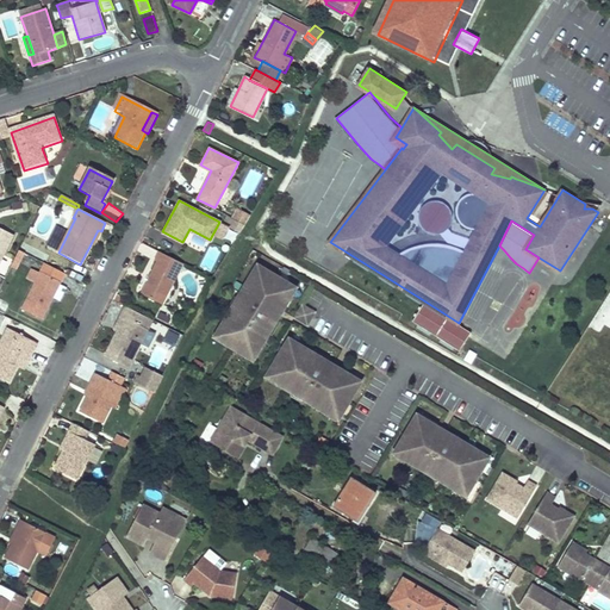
[(228,226),(219,222),(212,234),(222,238),(228,226)]
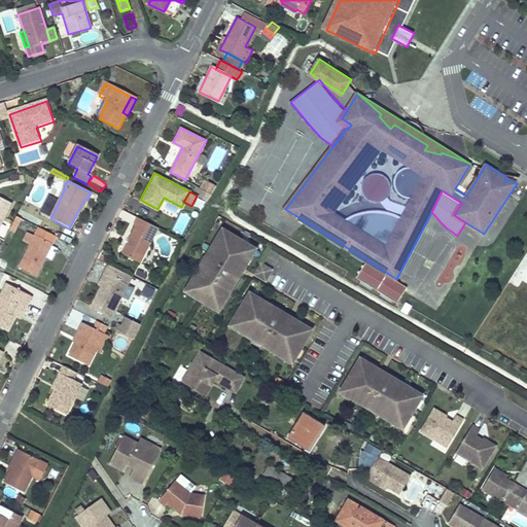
[(0,226),(11,205),(0,199),(0,226)]
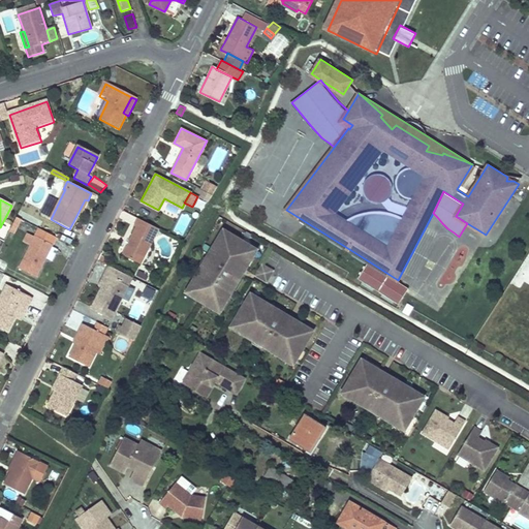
[(81,214),(88,200),(85,199),(79,212),(81,214)]
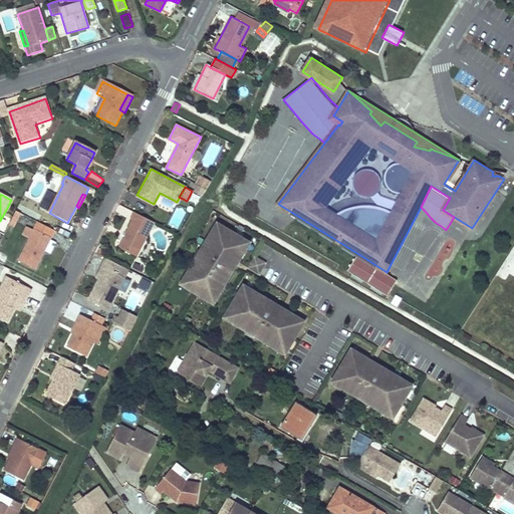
[(155,221),(134,210),(130,218),(133,220),(118,246),(137,256),(155,221)]
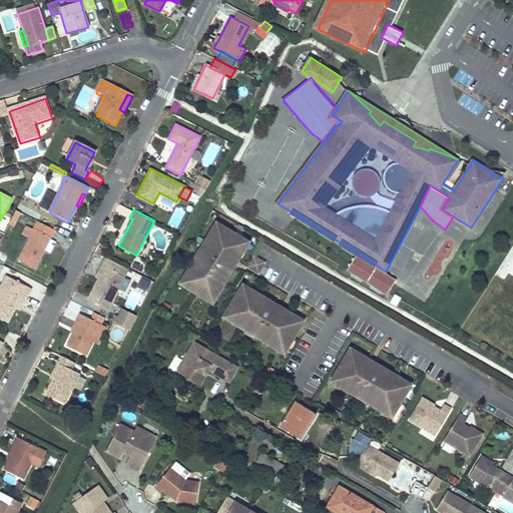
[(13,227),(21,212),(16,210),(8,225),(13,227)]
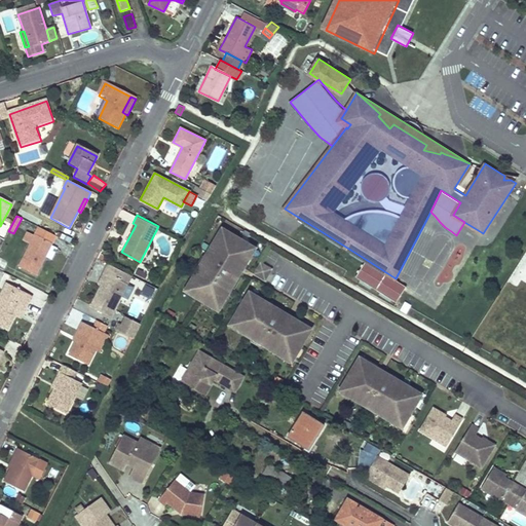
[(57,237),(39,227),(19,266),(37,275),(57,237)]
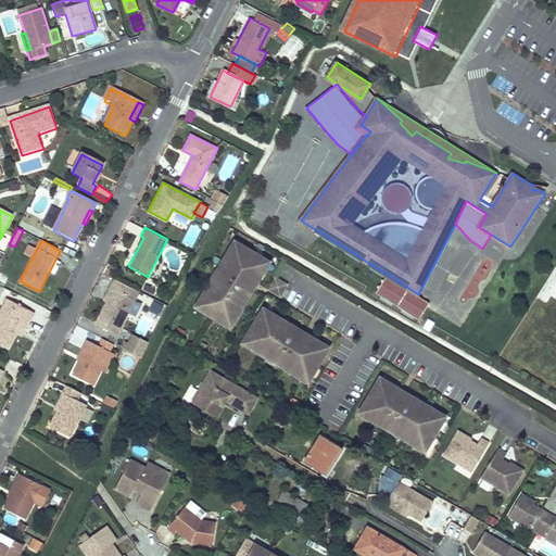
[(240,243),(236,241),(231,248),(236,251),(240,243)]
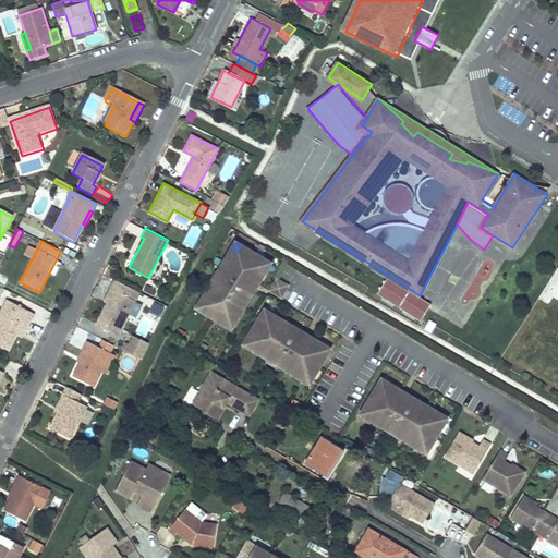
[(206,303),(203,311),(231,328),(235,320),(241,324),(249,311),(247,310),(258,290),(261,291),(271,271),(266,269),(270,262),(241,244),(237,252),(232,249),(221,267),(222,268),(210,288),(209,287),(202,300),(206,303)]
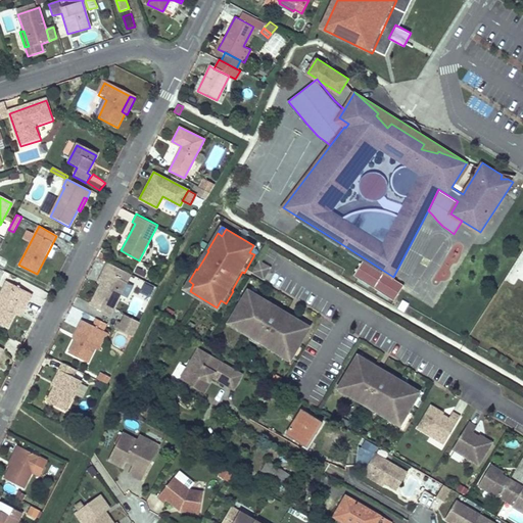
[(34,235),(28,231),(22,239),(30,242),(34,235)]
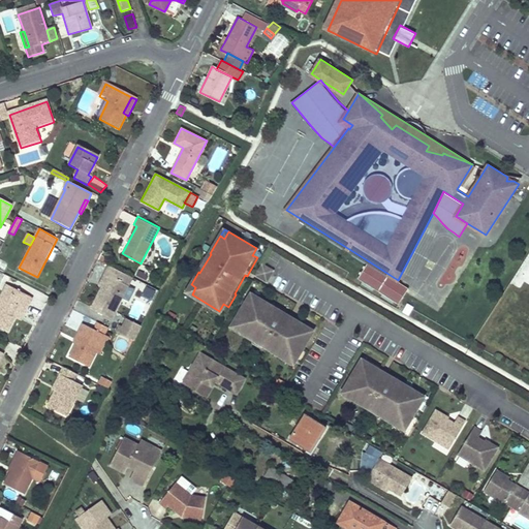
[(261,251),(256,248),(252,255),(257,257),(261,251)]
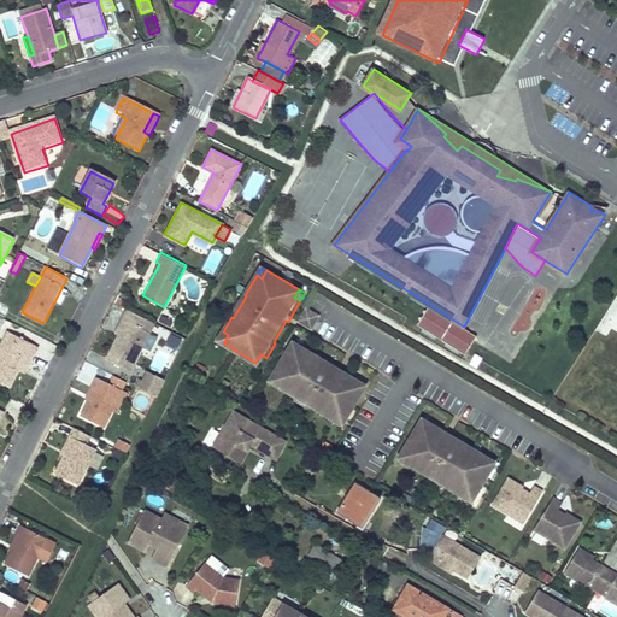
[(464,327),(430,305),(418,323),(465,353),(477,335),(464,327)]
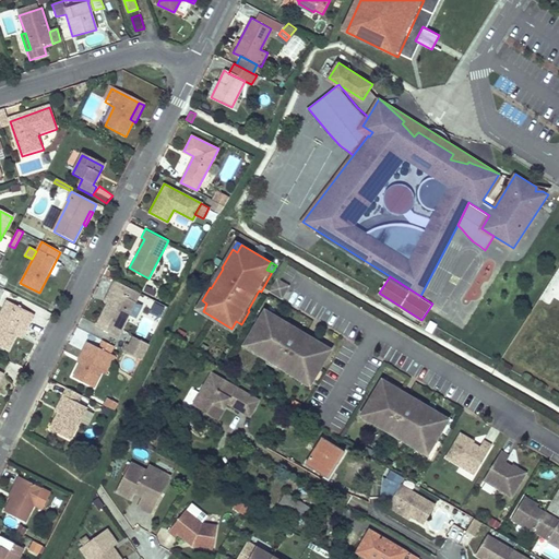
[(116,334),(139,290),(115,277),(109,287),(113,289),(116,290),(110,300),(108,299),(95,323),(116,334)]
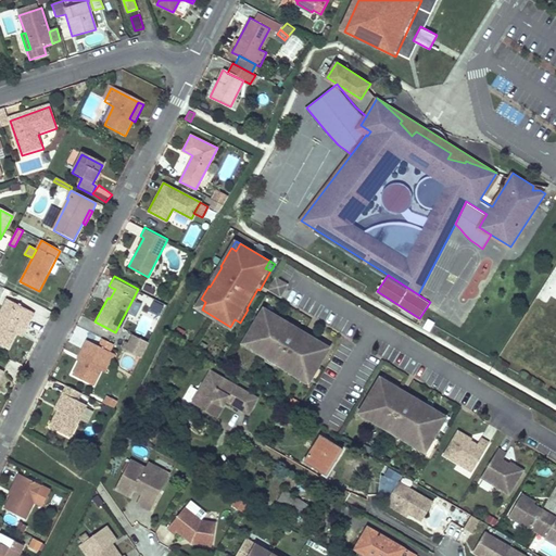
[(292,286),(281,279),(274,291),(286,298),(292,286)]
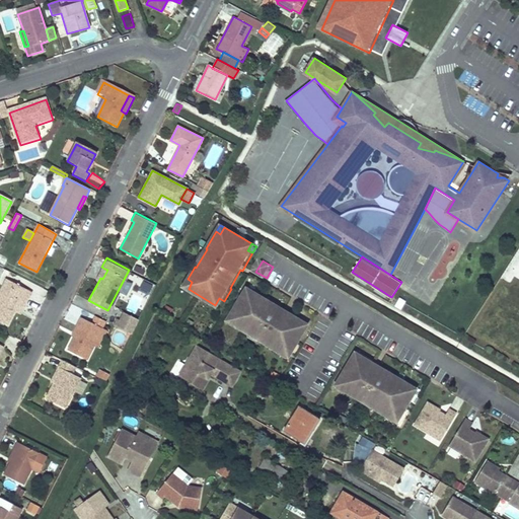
[(104,269),(101,267),(97,277),(100,278),(102,279),(107,270),(104,269)]
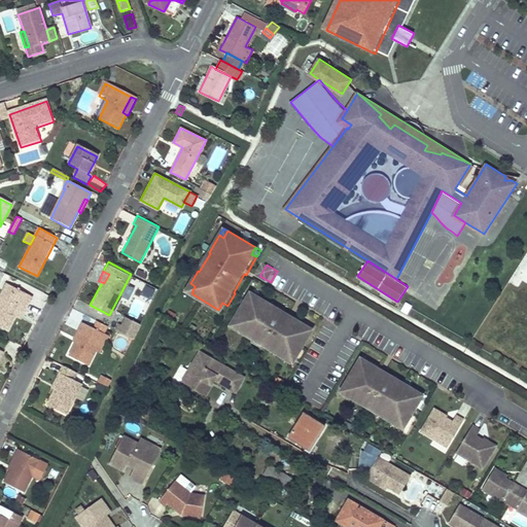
[(195,286),(190,283),(186,290),(191,293),(195,286)]
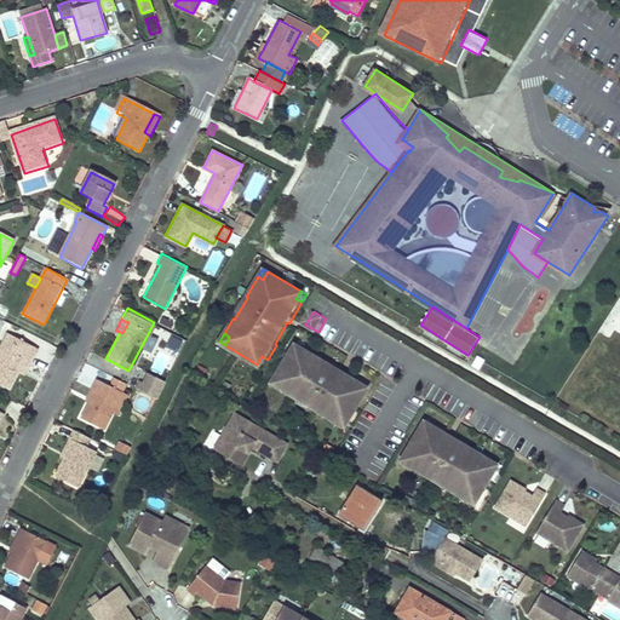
[(15,346),(18,339),(7,334),(4,340),(15,346)]
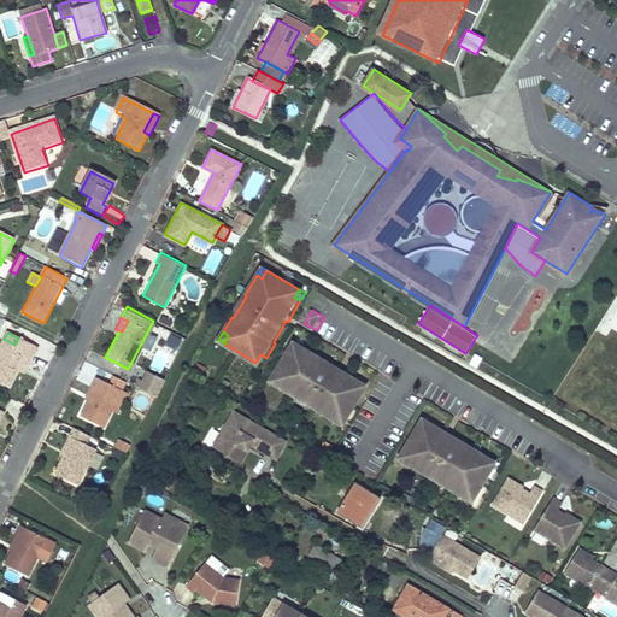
[(177,350),(182,339),(171,334),(165,344),(177,350)]
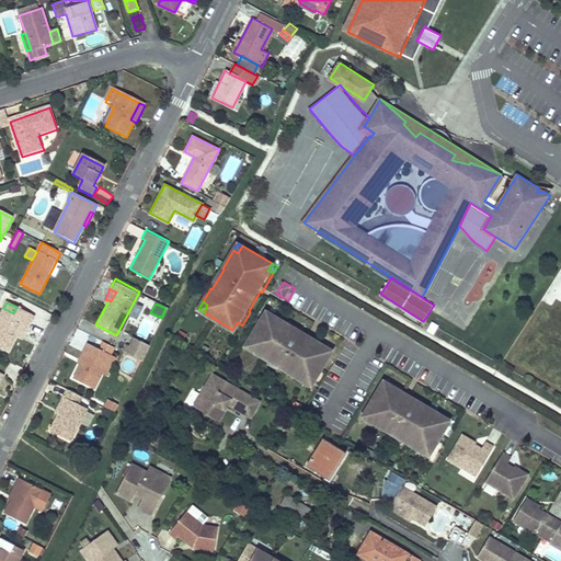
[(3,308),(0,315),(0,347),(9,352),(15,339),(21,327),(27,330),(34,316),(16,307),(13,313),(3,308)]
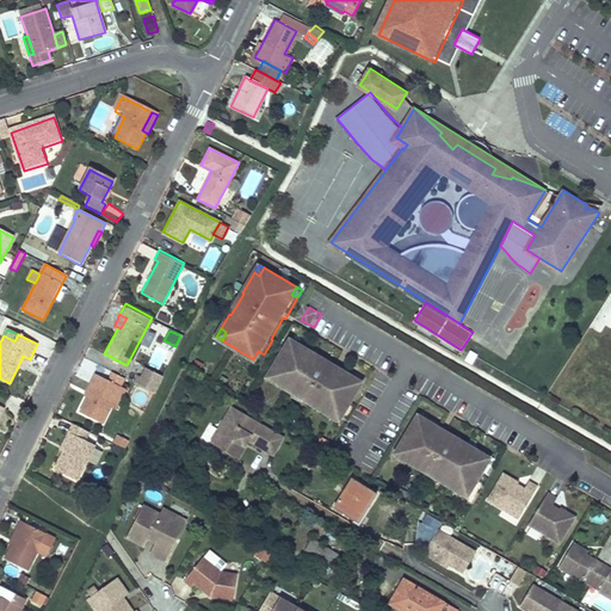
[(303,346),(295,341),(291,347),(300,352),(303,346)]
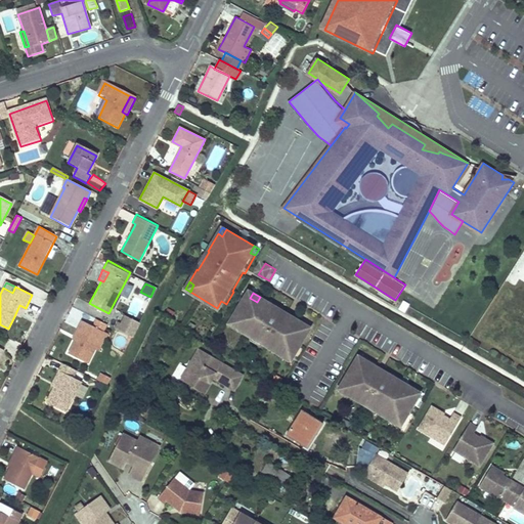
[(257,302),(250,298),(236,320),(244,324),(241,330),(253,337),(254,335),(272,346),(271,348),(289,358),(292,353),(299,357),(312,334),(305,331),(308,325),(291,315),(290,316),(271,305),(272,304),(260,297),(257,302)]
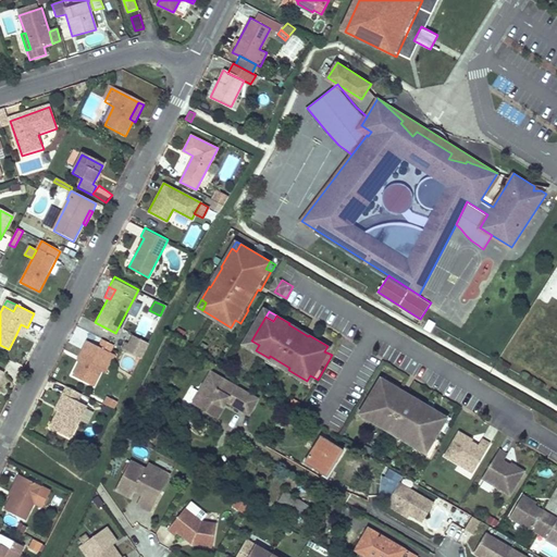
[(240,323),(235,320),(231,327),(236,330),(240,323)]
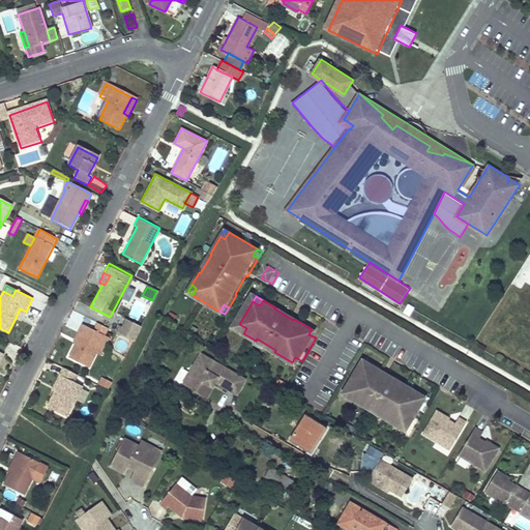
[(20,308),(15,320),(21,323),(26,312),(20,308)]
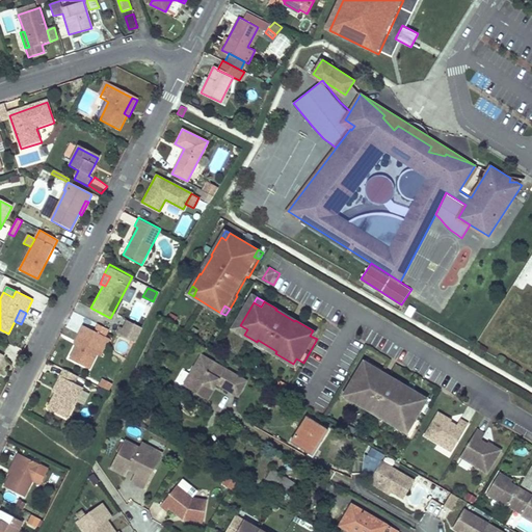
[(121,333),(134,340),(141,325),(128,319),(121,333)]
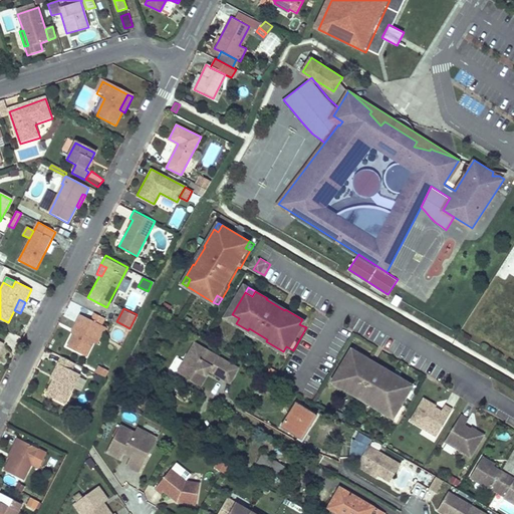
[(90,340),(99,323),(78,312),(70,327),(73,329),(65,345),(83,354),(90,340)]
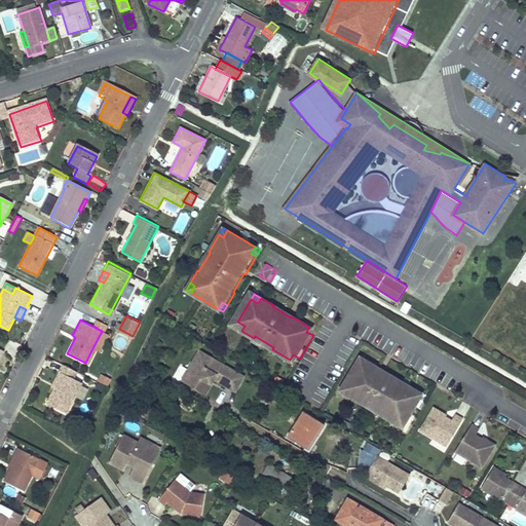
[(245,326),(237,322),(234,327),(241,331),(245,326)]
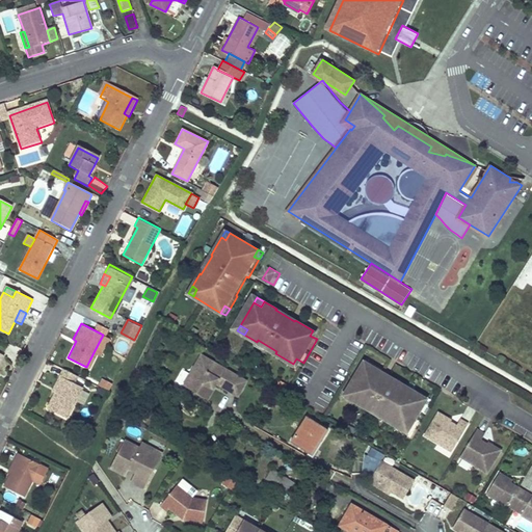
[(320,335),(313,330),(310,336),(317,339),(320,335)]
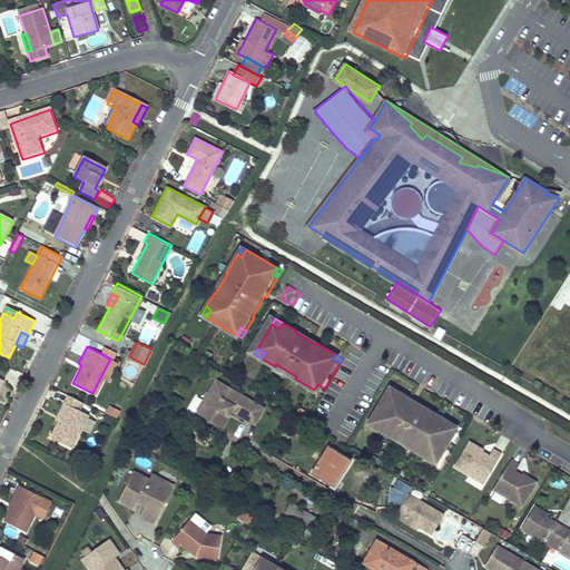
[(106,381),(115,361),(110,359),(100,377),(106,381)]
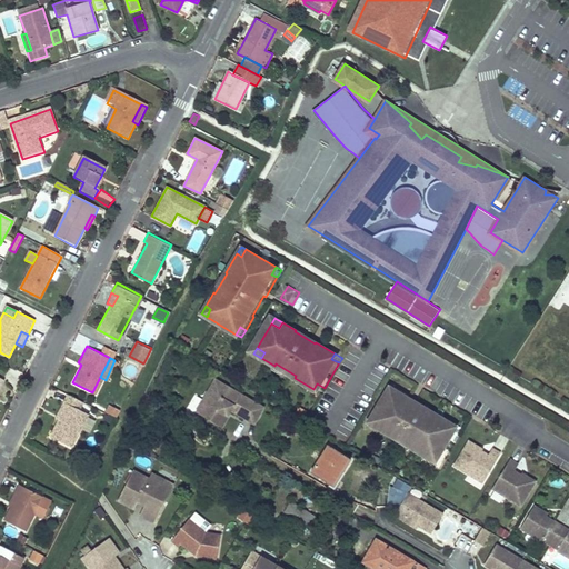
[(263,406),(216,378),(202,400),(209,403),(202,413),(221,426),(228,415),(226,413),(229,408),(253,422),(263,406)]
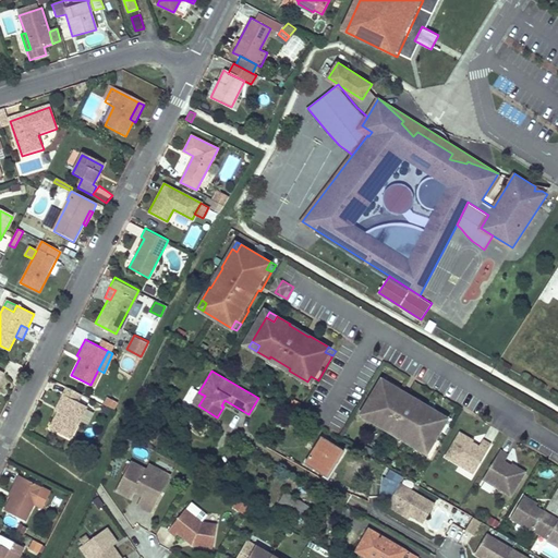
[(318,380),(311,376),(307,381),(315,386),(318,380)]
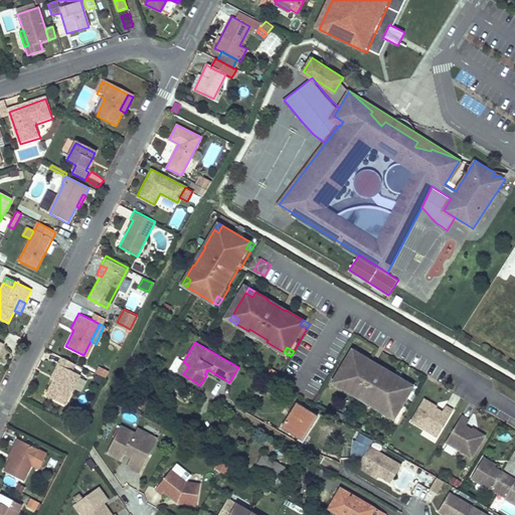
[(363,356),(357,352),(354,356),(361,360),(363,356)]
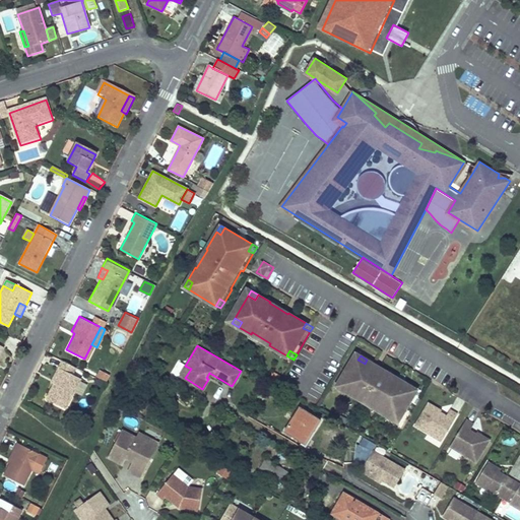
[(61,368),(54,381),(46,396),(65,405),(80,376),(72,371),(75,365),(62,358),(58,366),(61,368)]
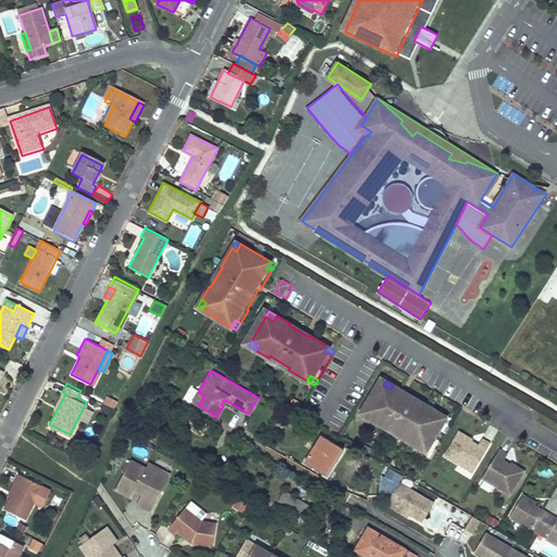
[(431,409),(411,397),(412,396),(393,385),(391,390),(383,385),(369,410),(375,415),(372,419),(392,431),(392,429),(412,441),(411,442),(424,450),(428,445),(434,449),(448,424),(442,420),(445,416),(432,408),(431,409)]
